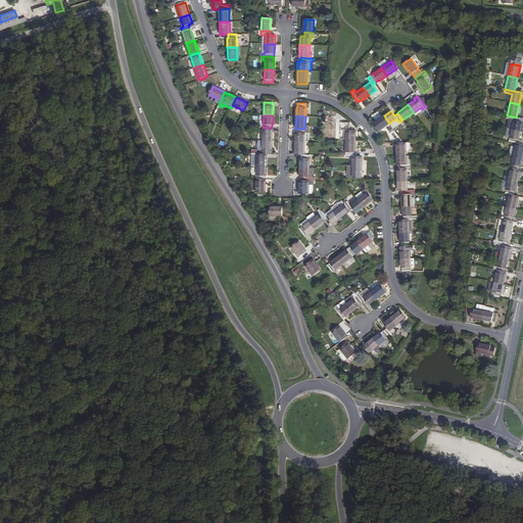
[(384,115),(374,124),(379,131),(389,124),(384,115)]
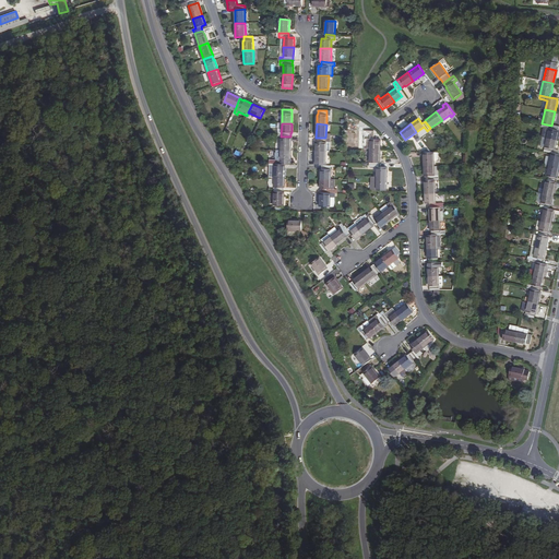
[(558,131),(558,129),(558,127),(551,126),(542,123),(542,127),(544,128),(549,129),(547,139),(557,141),(557,140),(558,131)]
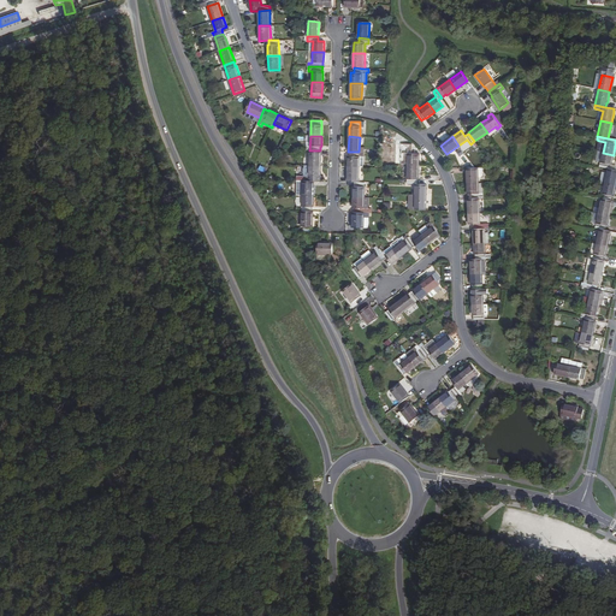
[(413,154),(413,144),(402,144),(402,149),(402,154),(408,154),(408,164),(419,165),(420,154),(413,154)]
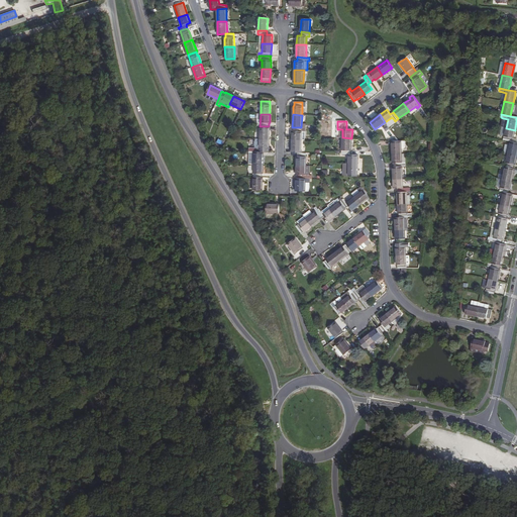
[(269,126),(260,126),(260,138),(269,139),(270,126),(269,126)]
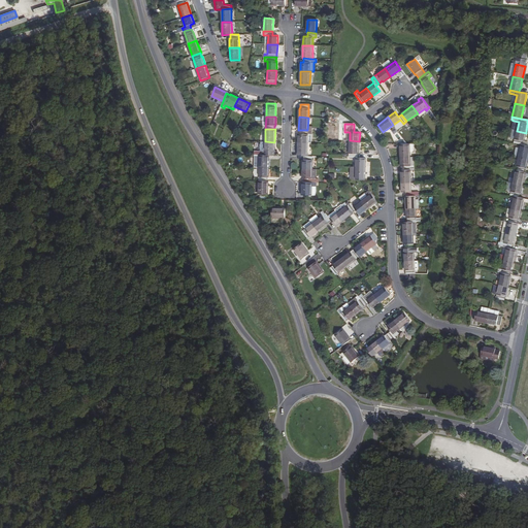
[(298,134),(298,143),(307,143),(307,134),(310,134),(311,131),(307,130),(299,130),(299,134),(298,134)]
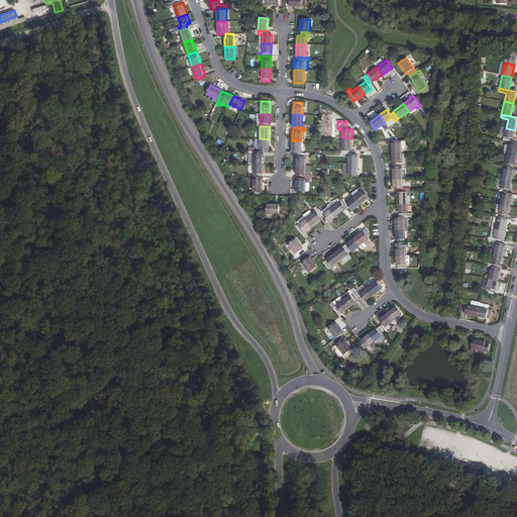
[(506,128),(503,140),(510,142),(512,142),(512,138),(513,138),(515,130),(506,128)]
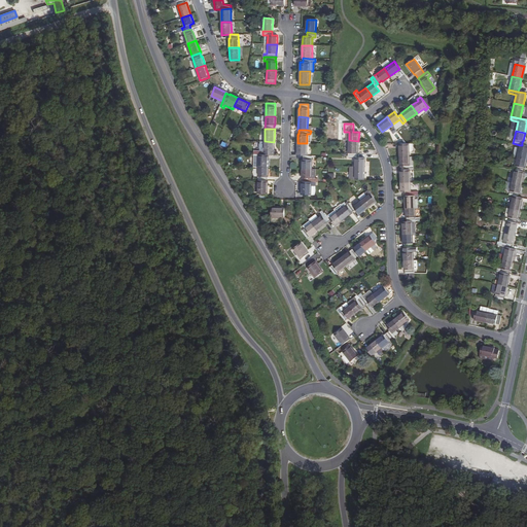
[(358,141),(349,140),(349,153),(357,153),(358,153),(358,141)]
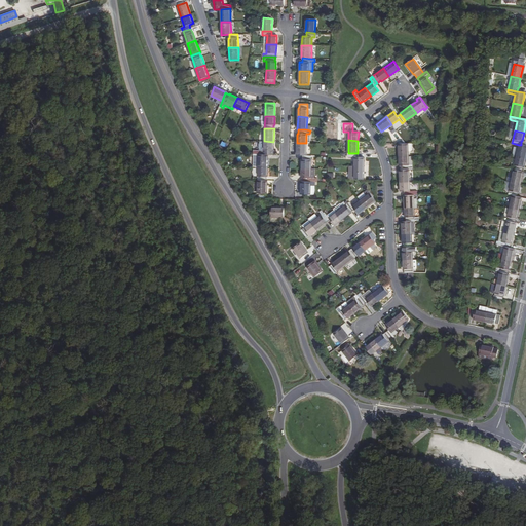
[(271,154),(271,150),(273,150),(273,142),(264,141),(264,150),(260,150),(259,150),(252,150),(252,154),(253,154),(259,154),(267,154),(268,154),(271,154)]
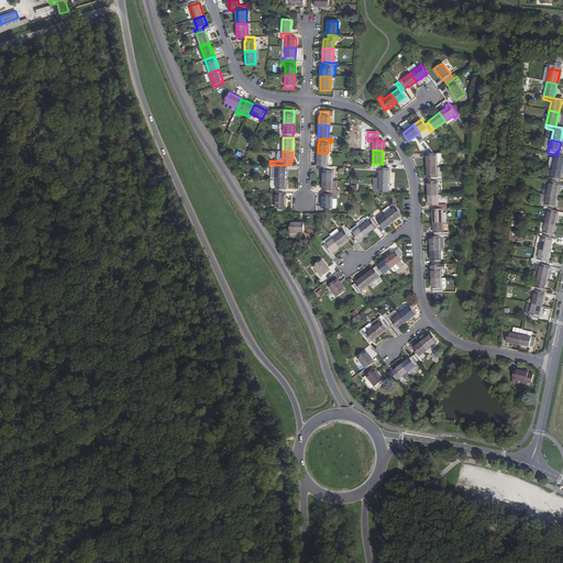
[(328,153),(318,153),(318,166),(323,166),(328,167),(328,153)]
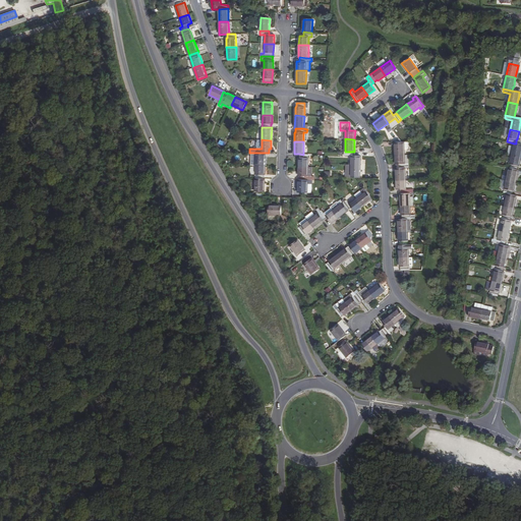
[(402,142),(395,142),(396,155),(406,155),(405,150),(405,141),(402,142)]
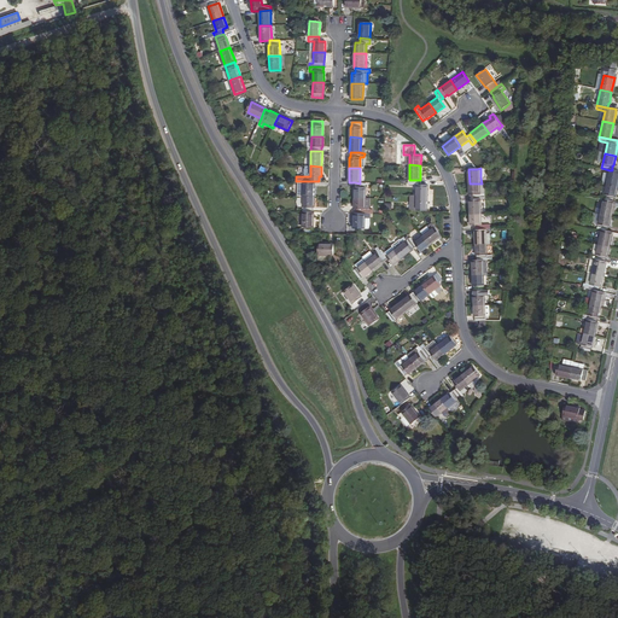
[(610,170),(607,185),(617,186),(617,172),(612,170),(610,170)]
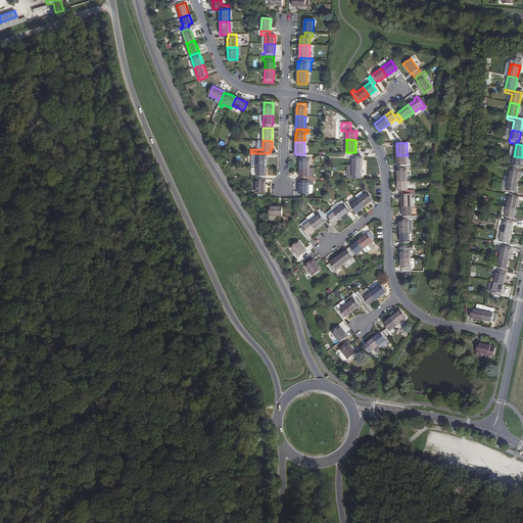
[(354,152),(346,152),(346,155),(352,156),(352,165),(362,165),(363,156),(354,156),(354,152)]
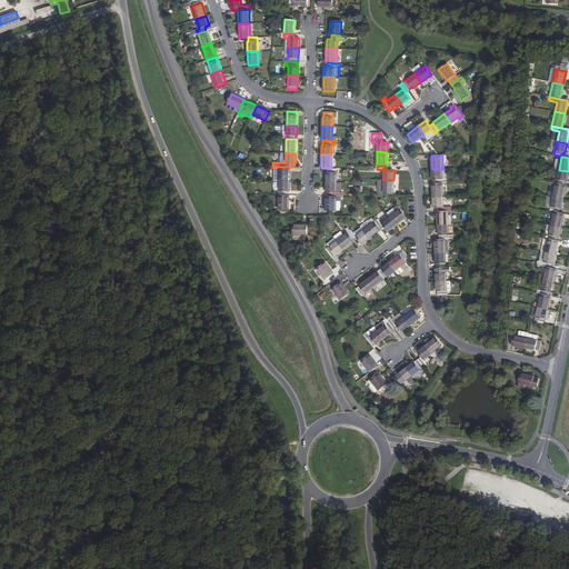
[(289,167),(280,167),(279,181),(289,181),(290,167),(289,167)]
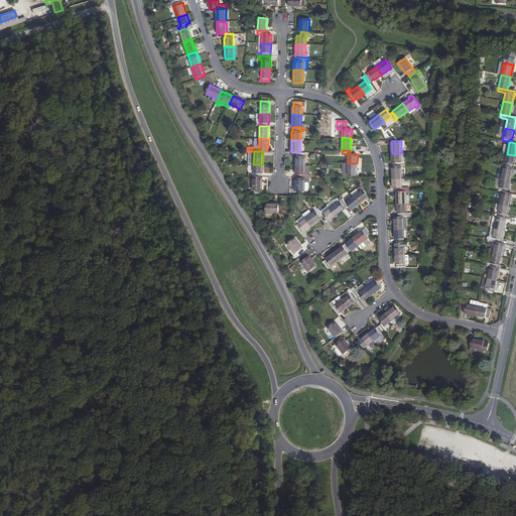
[(300,153),(296,152),(296,156),(295,156),(295,165),(304,165),(304,153),(300,153)]
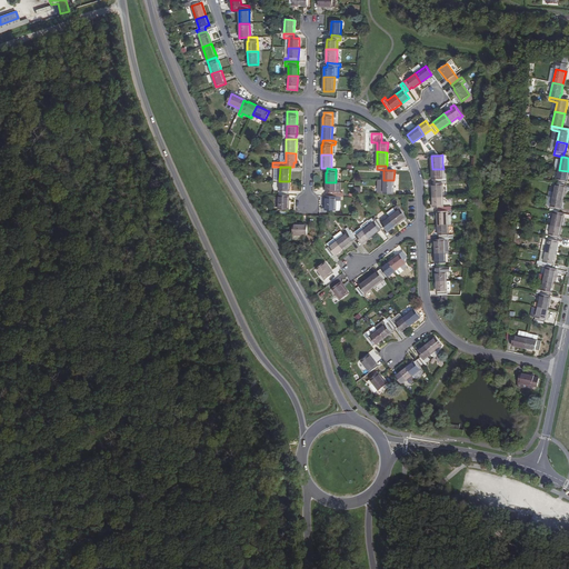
[(448,183),(448,178),(443,179),(443,169),(432,169),(432,179),(433,179),(433,183),(443,183),(448,183)]
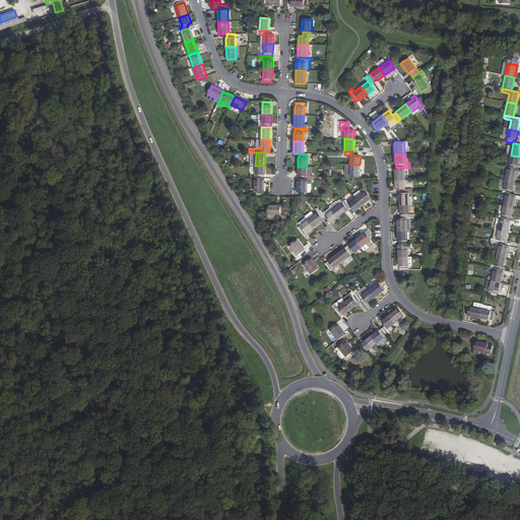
[(519,156),(511,155),(508,168),(517,170),(518,166),(519,157),(519,156)]
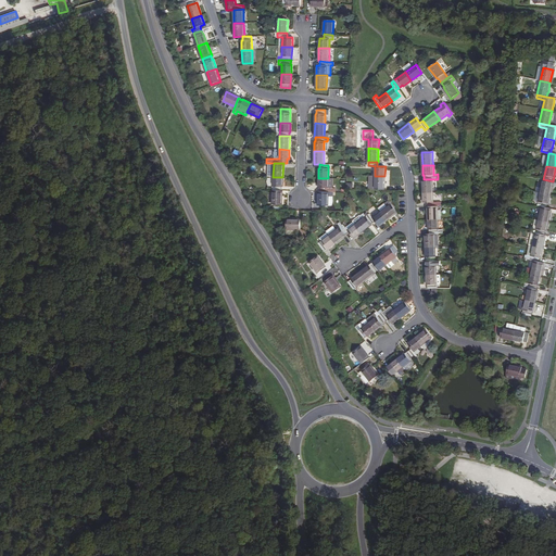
[(384,176),(375,176),(375,189),(384,190),(384,176)]
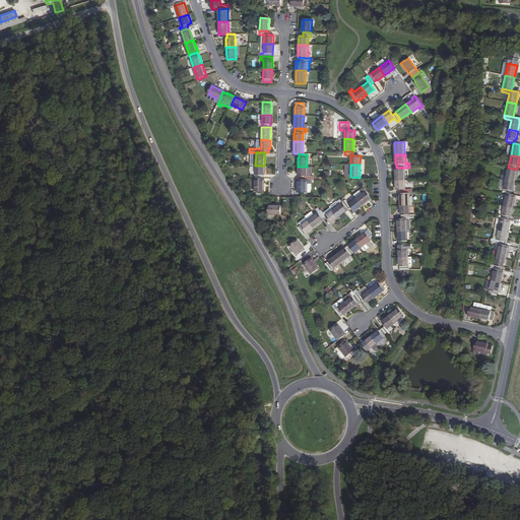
[(264,166),(255,166),(255,178),(263,178),(263,174),(264,174),(264,166)]
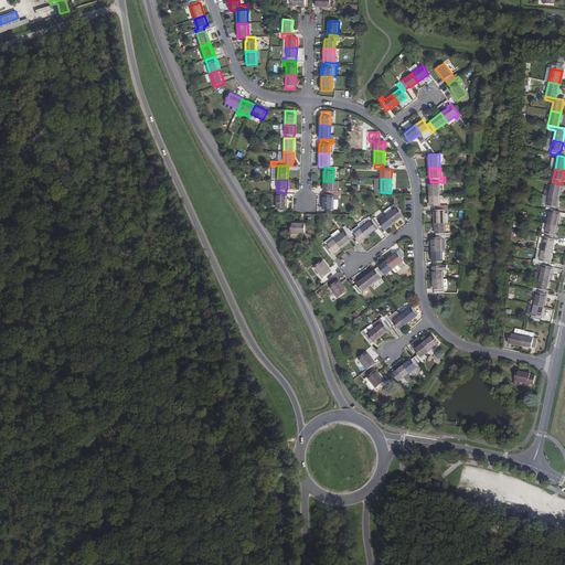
[(333,181),(323,181),(323,191),(323,195),(333,195),(333,181)]
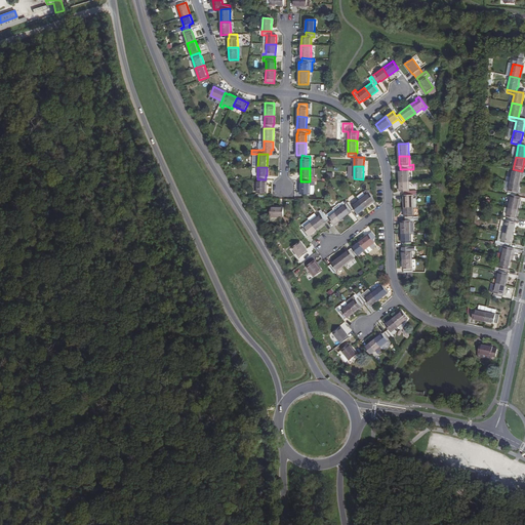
[(400,169),(399,169),(400,182),(409,182),(409,169),(400,169)]
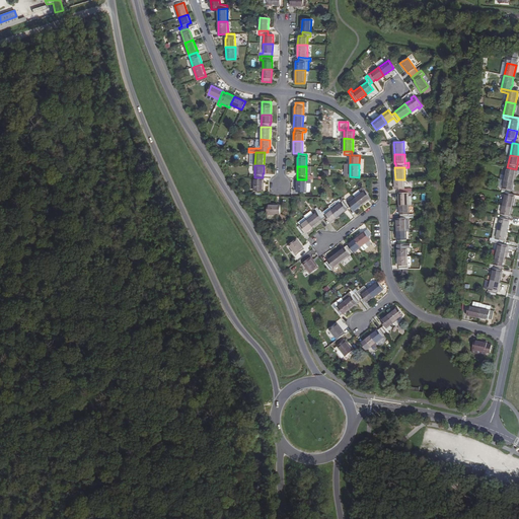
[(507,167),(504,180),(514,182),(517,169),(516,169),(507,167)]
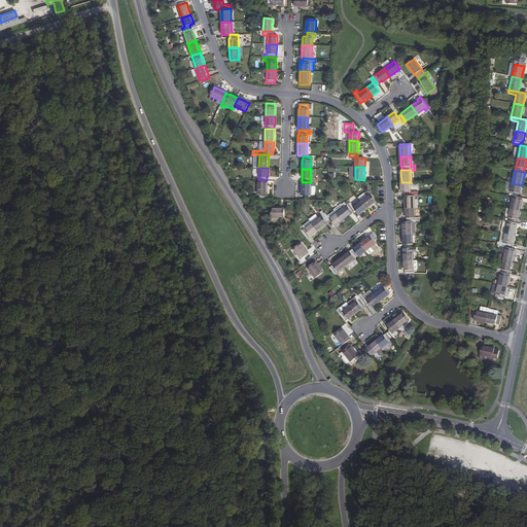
[(267,180),(258,180),(257,194),(267,194),(268,180),(267,180)]
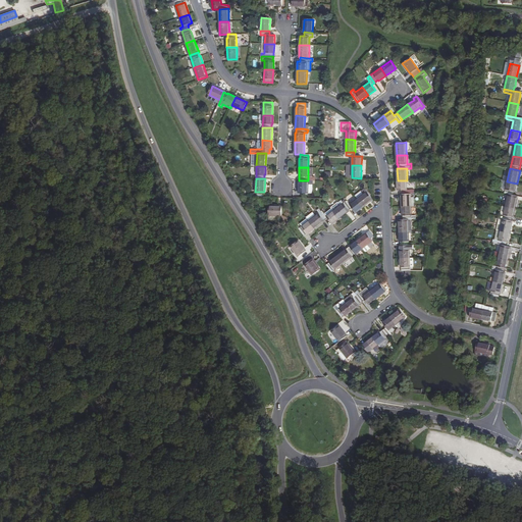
[(299,180),(298,193),(308,193),(312,193),(312,185),(308,184),(308,180),(299,180)]
